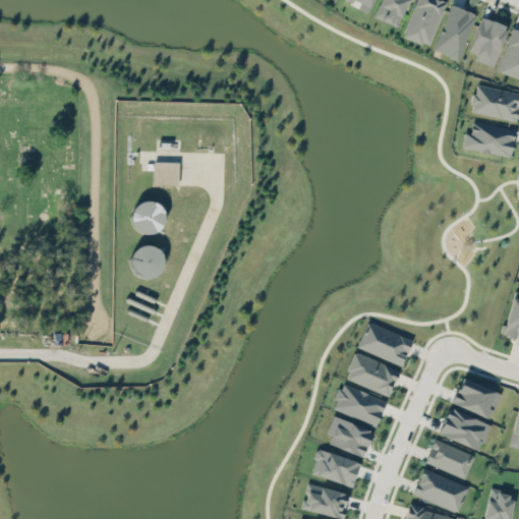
[(398,29),(410,0),(383,0),(375,17),(398,29)]
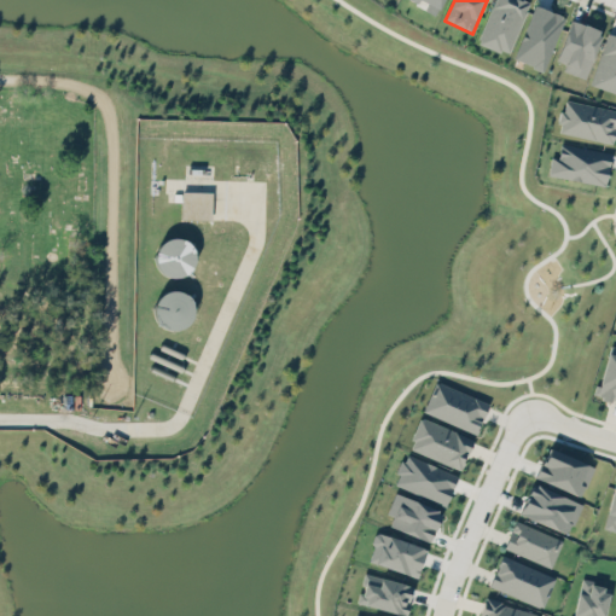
[(497,0),(478,44),(510,57),(532,4),(522,0),(497,0)]
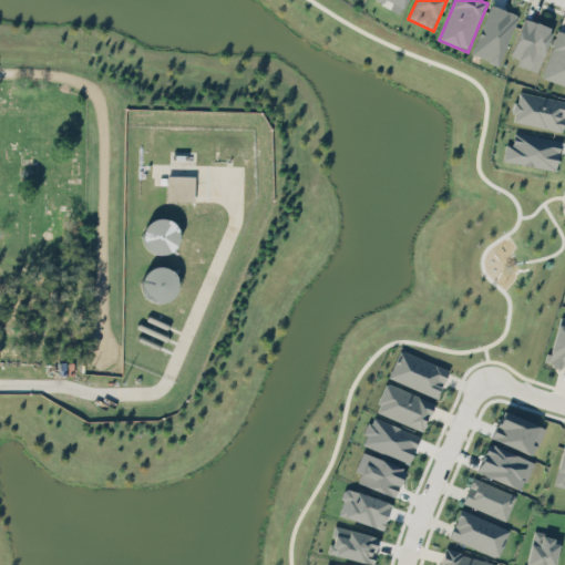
[(473,57),(501,67),(520,16),(492,6),(473,57)]
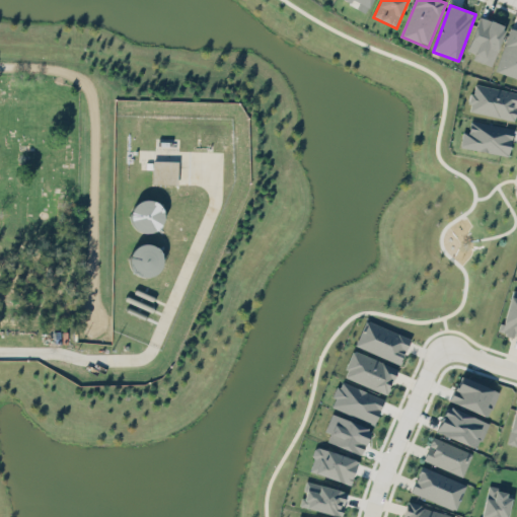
[(507,27),(482,18),(468,52),(476,55),(474,61),(493,67),(507,27)]
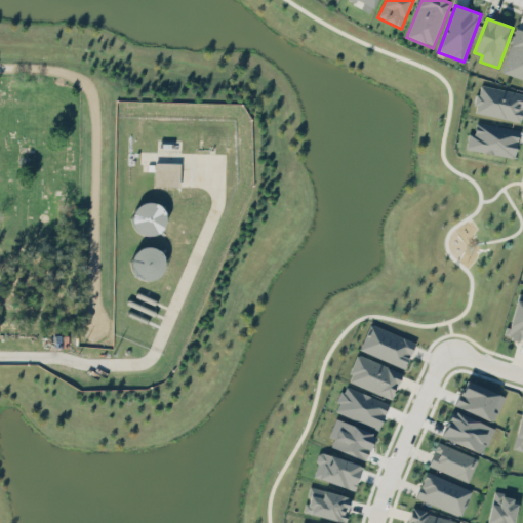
[(522,33),(516,31),(504,75),(522,80),(522,33)]
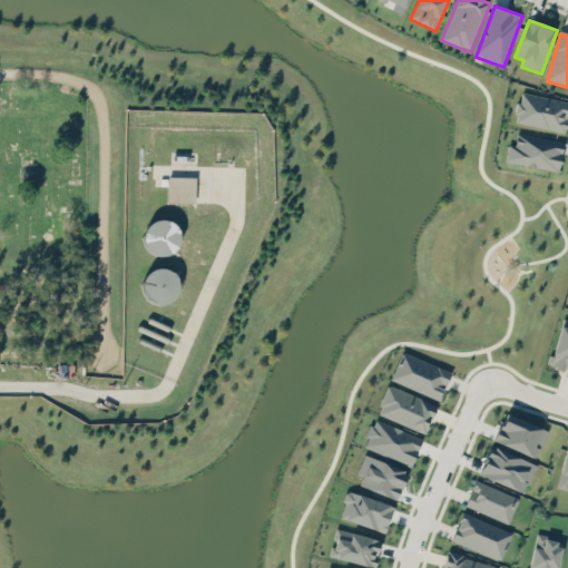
[(567,103),(522,94),(516,124),(567,134),(567,103)]
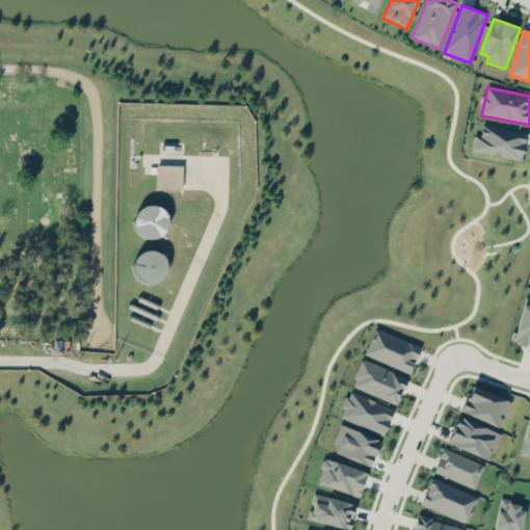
[(523,161),(527,132),(483,125),(481,137),(475,136),(472,153),(523,161)]
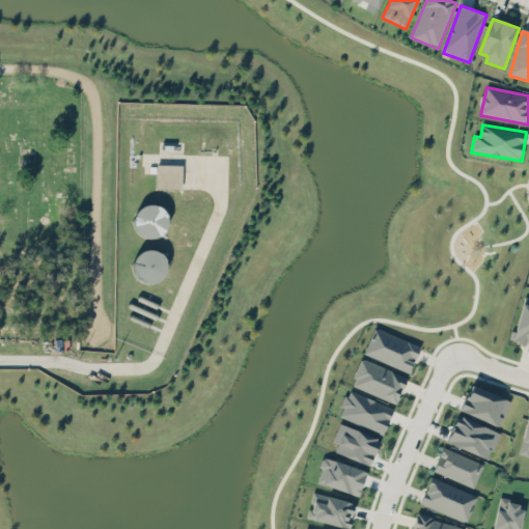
[(183,190),(184,167),(158,166),(158,190),(183,190)]
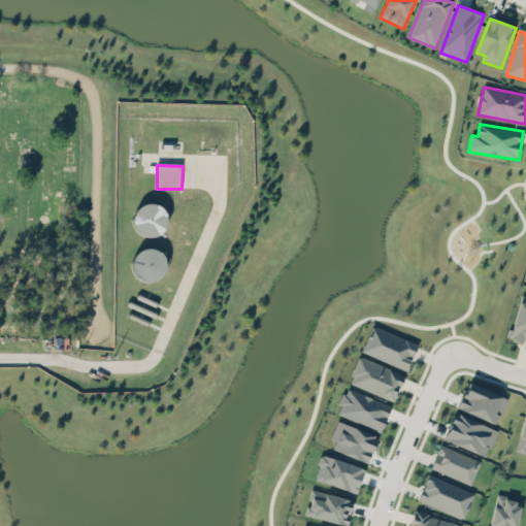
[(167,206),(136,205),(136,236),(166,237),(167,206)]
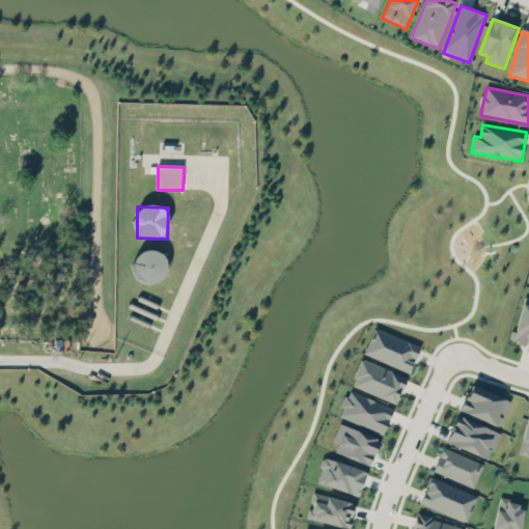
[(165,251),(134,253),(136,283),(167,281),(165,251)]
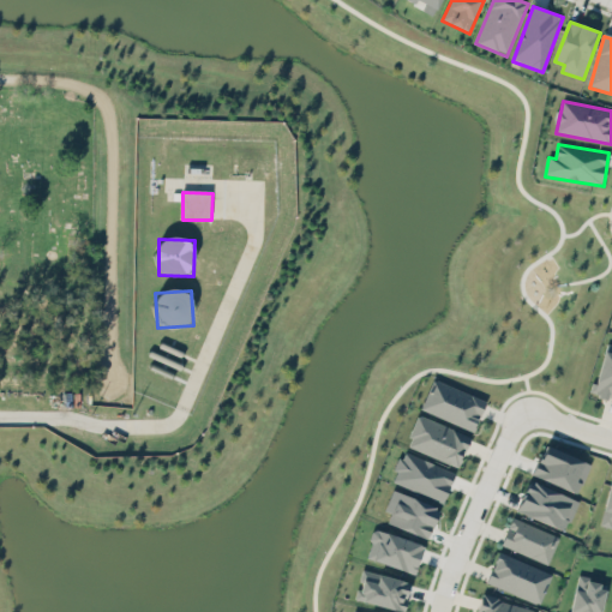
[(611,351),(606,349),(593,395),(611,400),(611,351)]
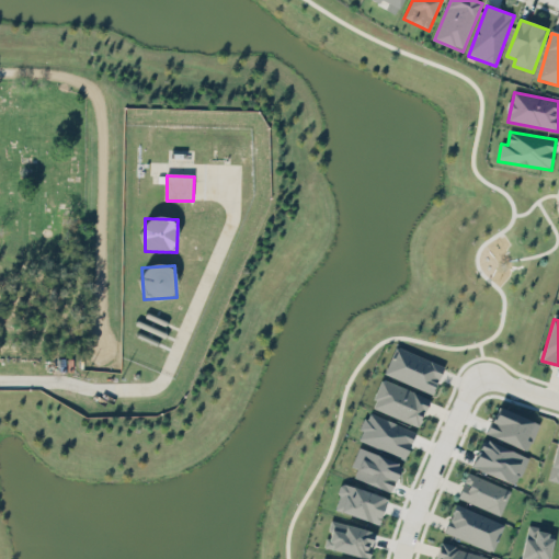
[(445,367),(397,348),(385,375),(433,396),(445,367)]
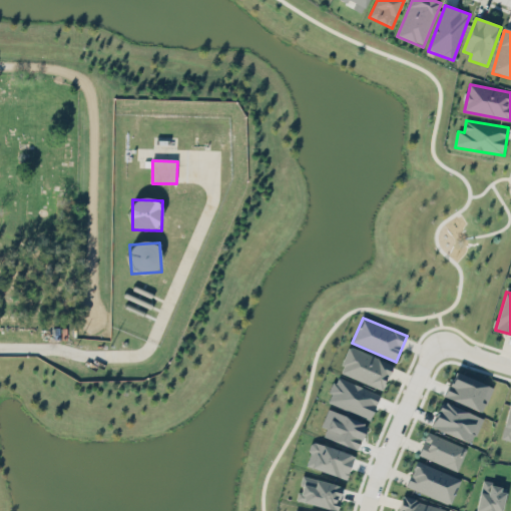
[(394,365),(350,348),(340,374),(384,391),(394,365)]
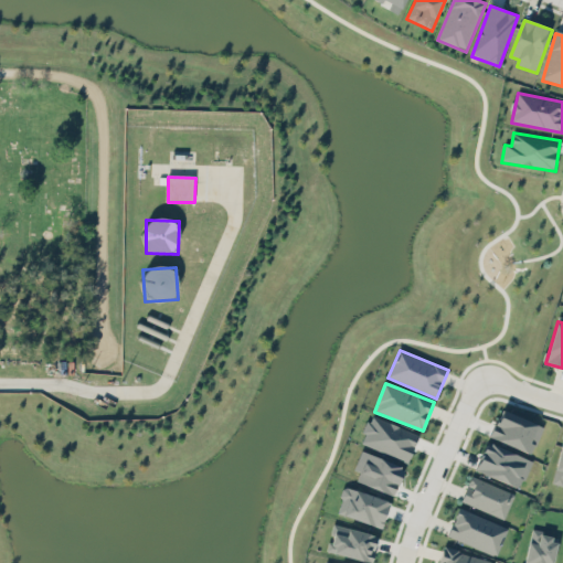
[(491,438),(533,456),(544,428),(503,411),(491,438)]
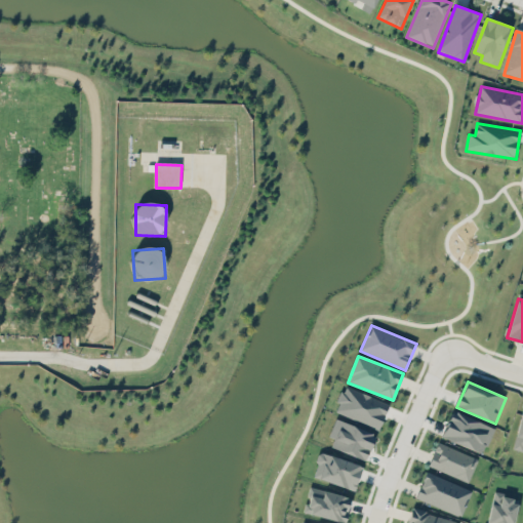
[(391,405),(346,387),(335,413),(379,431),(391,405)]
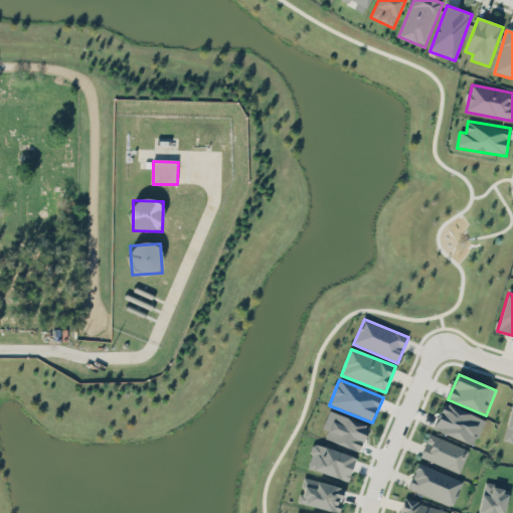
[(486,421),(445,404),(434,430),(475,447),(486,421)]
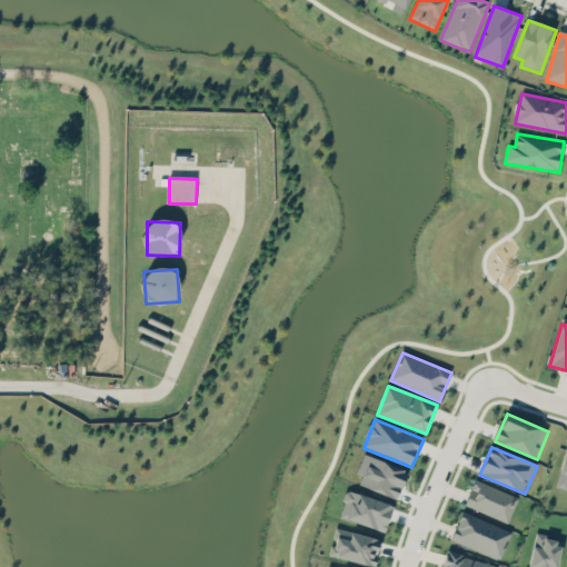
[(566,451),(557,486),(566,488),(566,451)]
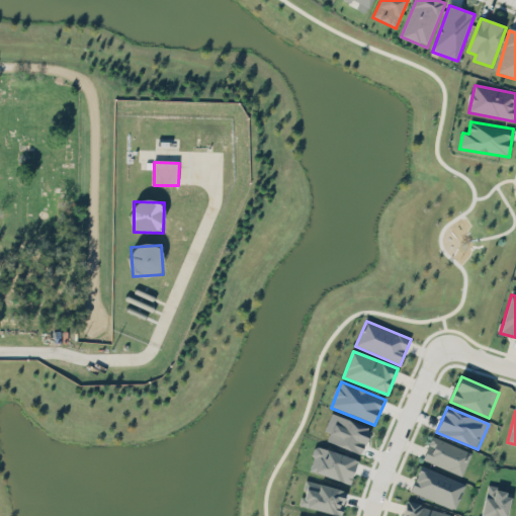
[(361,455),(372,431),(333,414),(325,431),(331,434),(328,441),(361,455)]
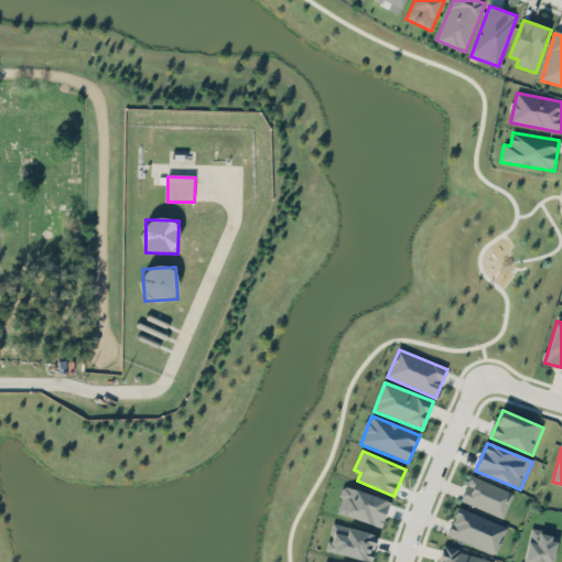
[(462,501),(505,519),(515,495),(472,477),(462,501)]
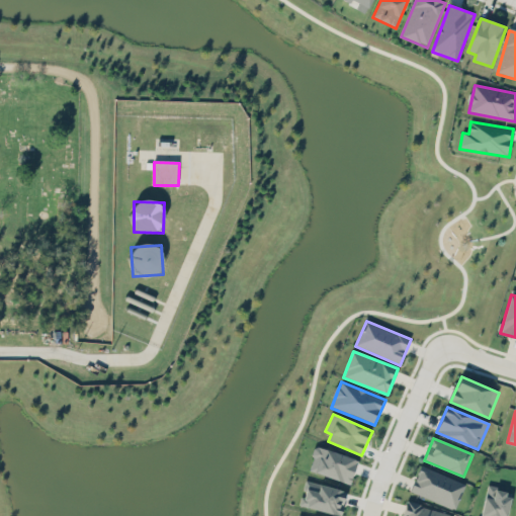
[(358,461),(318,447),(309,470),(350,485),(358,461)]
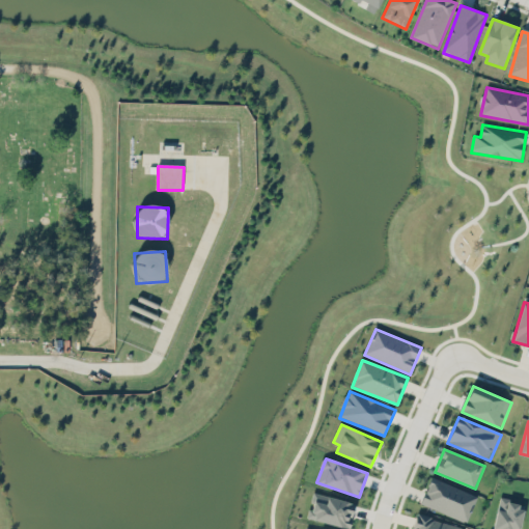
[(478,497),(433,478),(421,505),(468,524),(478,497)]
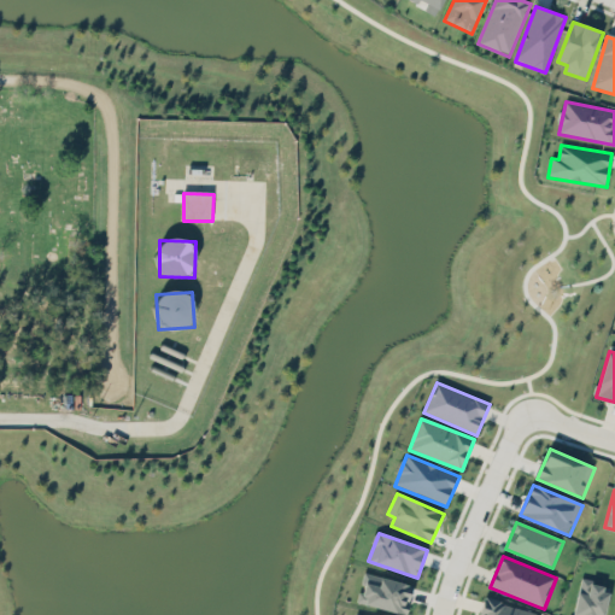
[(414,586),(365,574),(357,603),(398,614),(408,614),(410,605),(409,605),(414,586)]
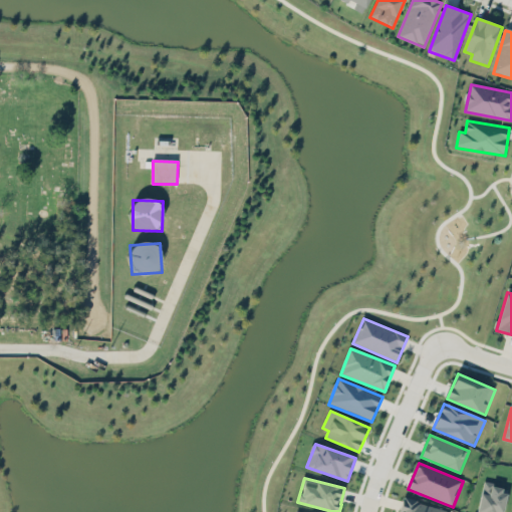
[(503,511),(508,488),(482,485),(478,511),(503,511)]
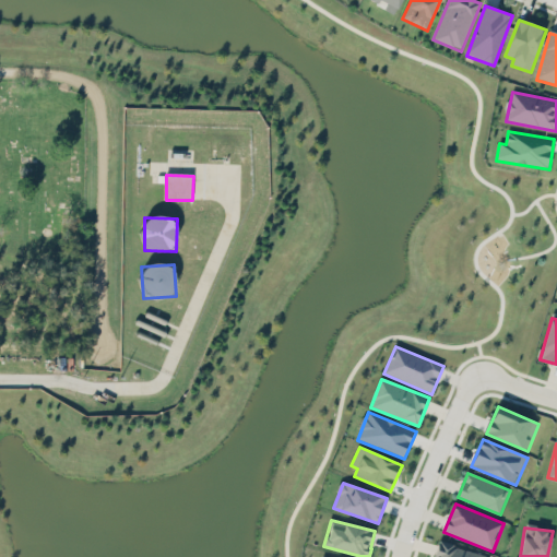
[(488,556),(440,543),(436,556),(488,556)]
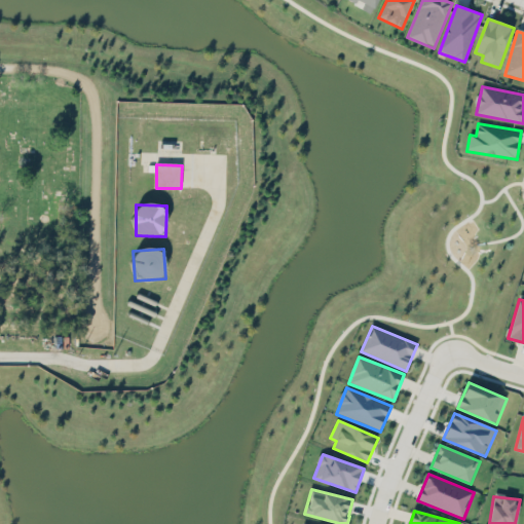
All buildings are outlined.
